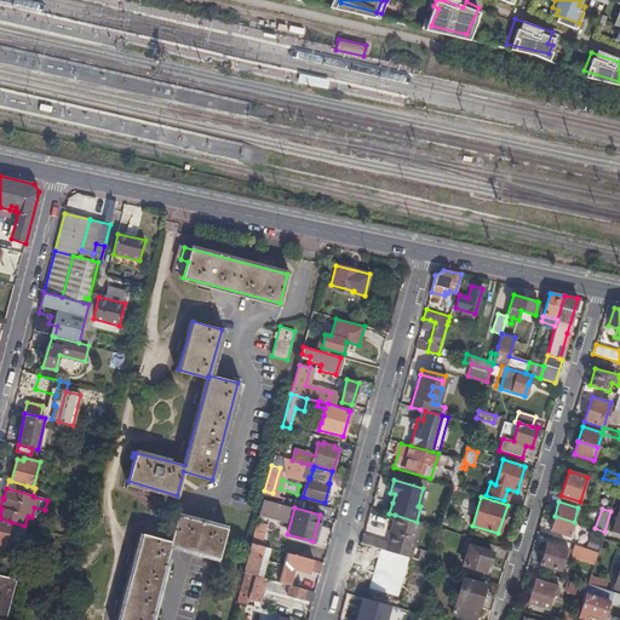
[(191,520),(177,515),(170,541),(142,534),(118,619),(149,619),(170,545),(184,549),(217,558),(225,528),(191,520)]
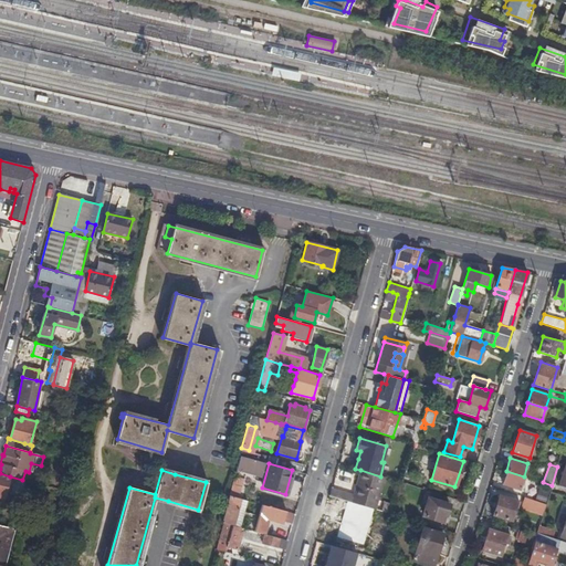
[(292,470),(285,494),(289,494),(295,471),(292,470)]
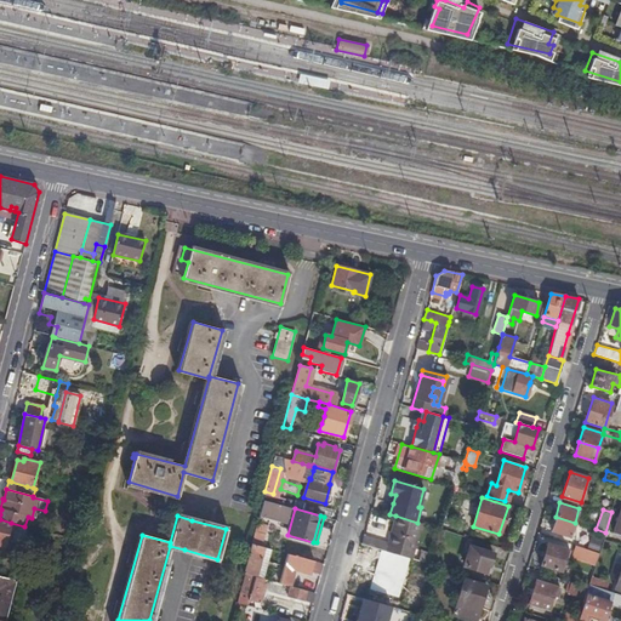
[(411,552),(420,524),(417,523),(396,516),(387,542),(364,535),(360,543),(385,551),(386,545),(411,552)]
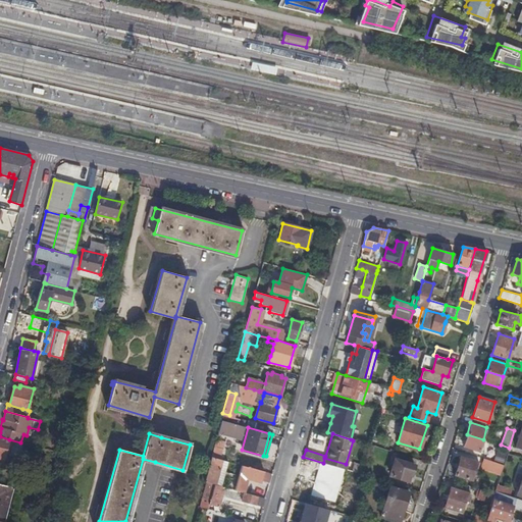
[(483,439),(467,434),(463,447),(479,452),(483,439)]
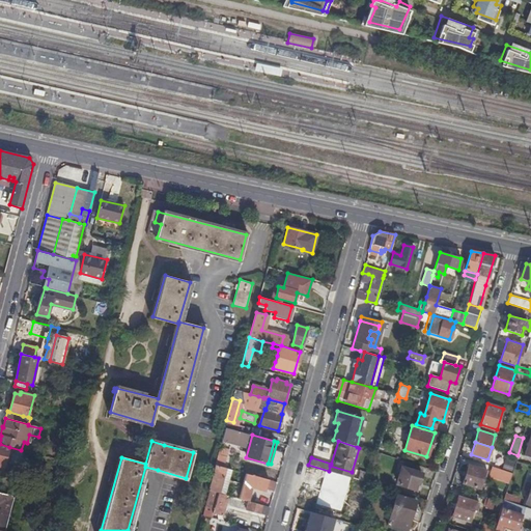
[(0,444),(0,468),(1,467),(4,467),(5,462),(7,463),(8,458),(6,457),(9,447),(0,444)]
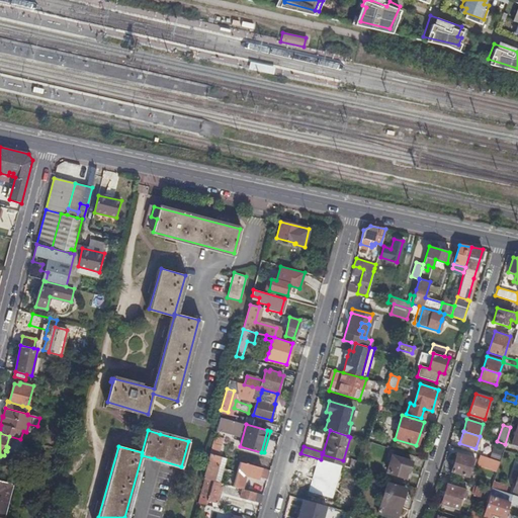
[(222,438),(214,436),(209,453),(217,455),(222,438)]
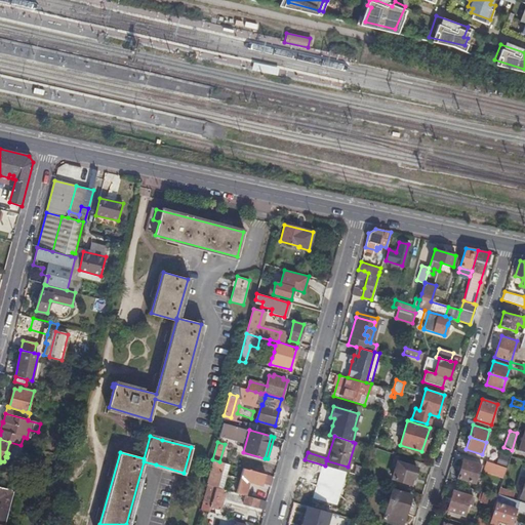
[(373,455),(375,449),(362,445),(360,451),(373,455)]
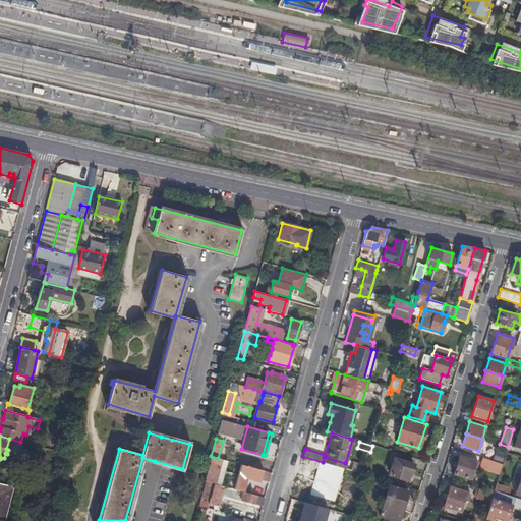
[(207,481),(221,485),(228,461),(218,458),(211,456),(204,480),(207,481)]
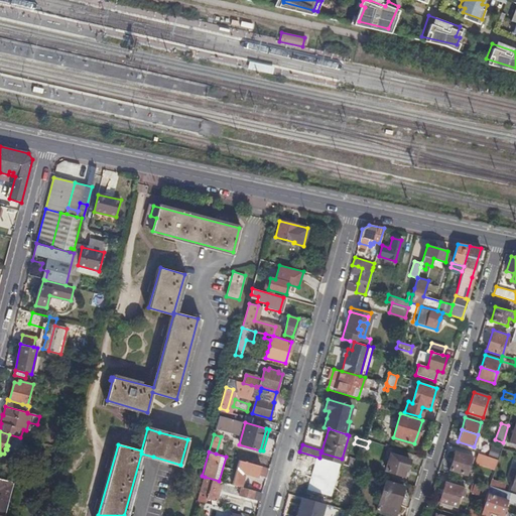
[(448,470),(465,475),(470,460),(473,461),(474,458),(455,452),(448,470)]
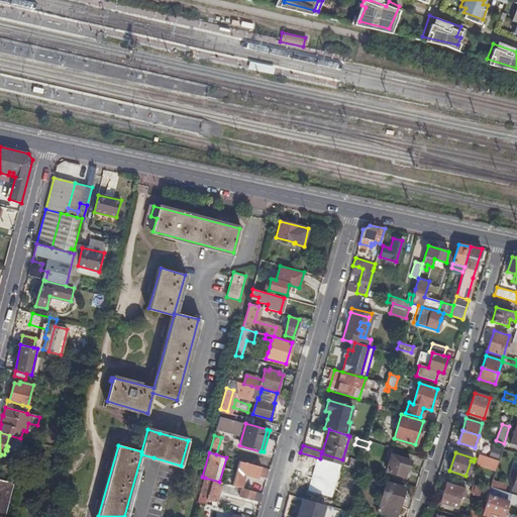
[(321,453),(320,458),(341,464),(342,459),(321,453)]
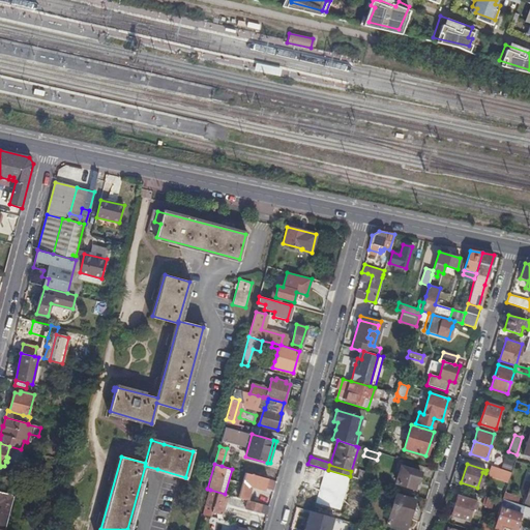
[(510,471),(491,465),(489,472),(508,478),(510,471)]
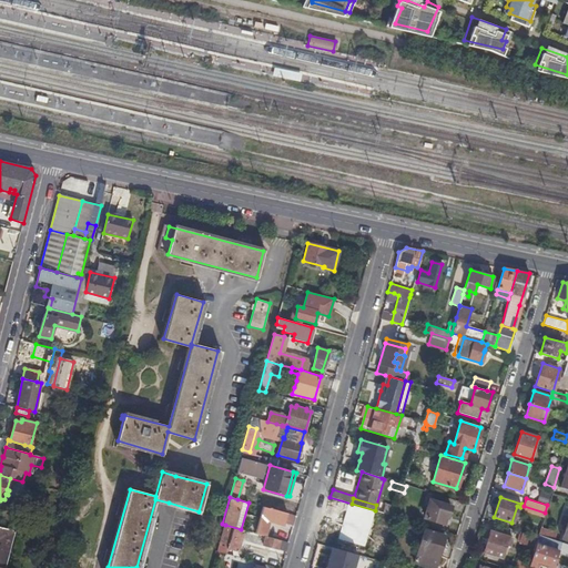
[(429,500),(425,518),(443,524),(445,517),(447,517),(450,507),(429,500)]
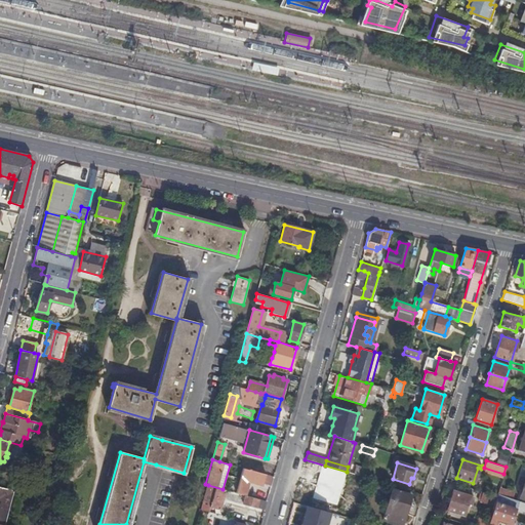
[(358,476),(366,478),(369,470),(356,466),(354,474),(358,476)]
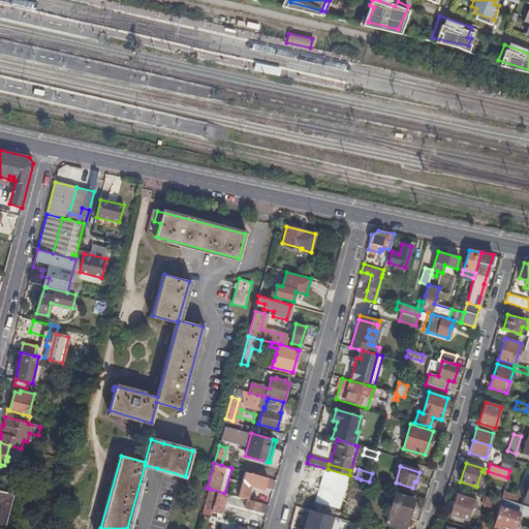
[(247,499),(250,486),(263,489),(267,478),(245,472),(238,496),(244,498),(247,499)]
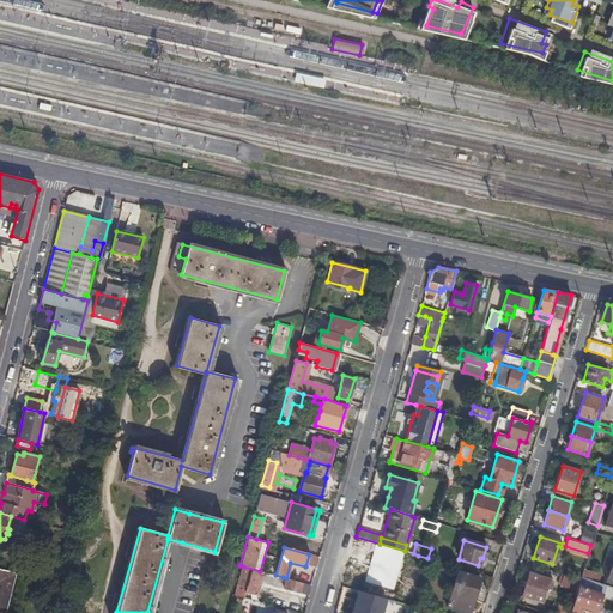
[(423,575),(428,558),(418,556),(413,572),(423,575)]
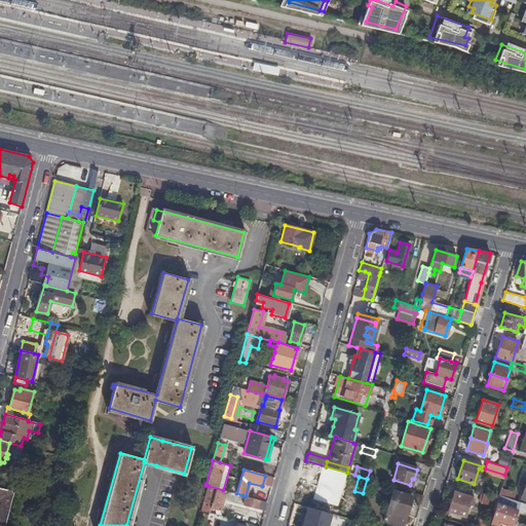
[(51,487),(59,489),(61,482),(53,480),(51,487)]
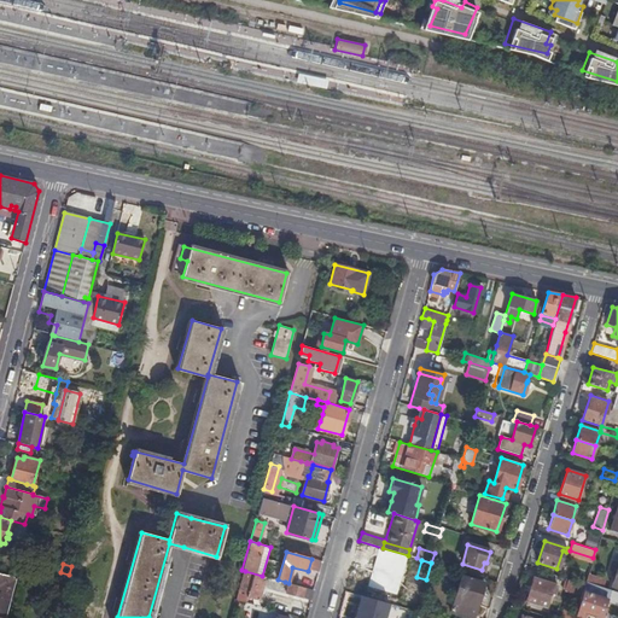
[(560,576),(536,569),(534,577),(558,584),(560,576)]
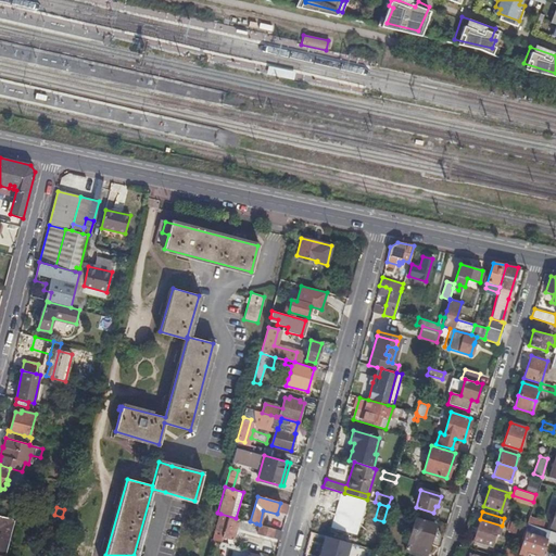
[(213,540),(220,542),(222,536),(232,540),(239,518),(236,518),(220,514),(213,540)]
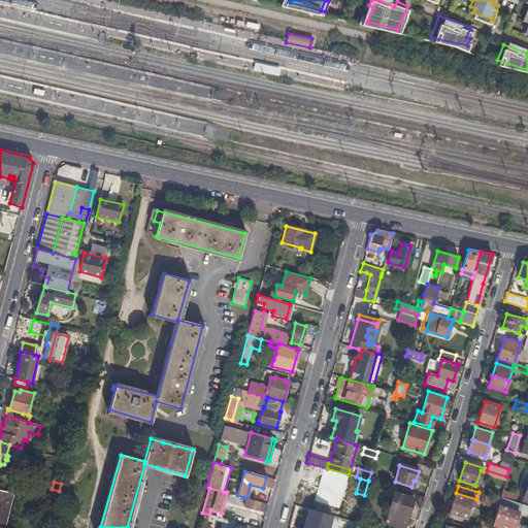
[(14,493),(0,489),(0,500),(0,526),(5,527),(14,493)]
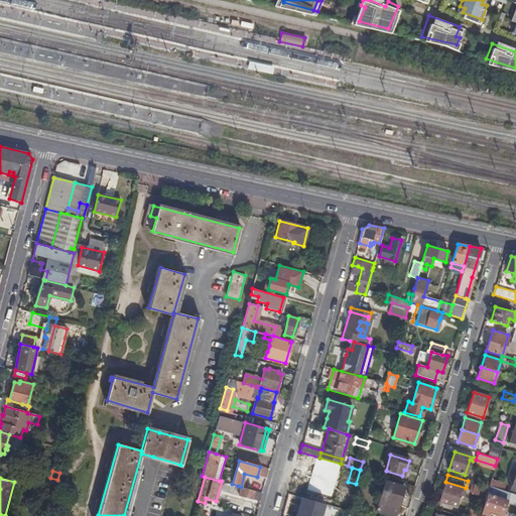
[(505,484),(491,479),(489,485),(503,490),(505,484)]
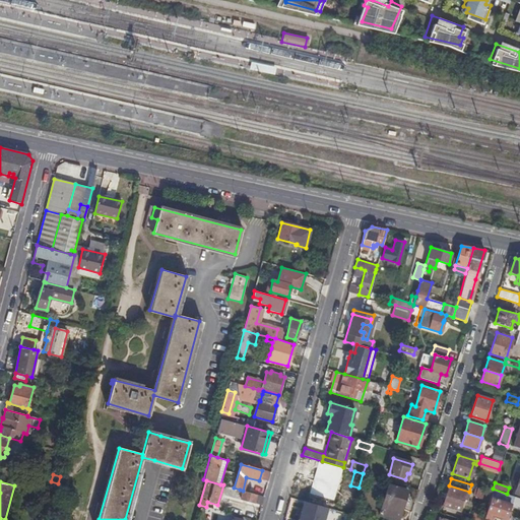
[(407,491),(386,484),(377,515),(386,517),(387,515),(398,518),(407,491)]
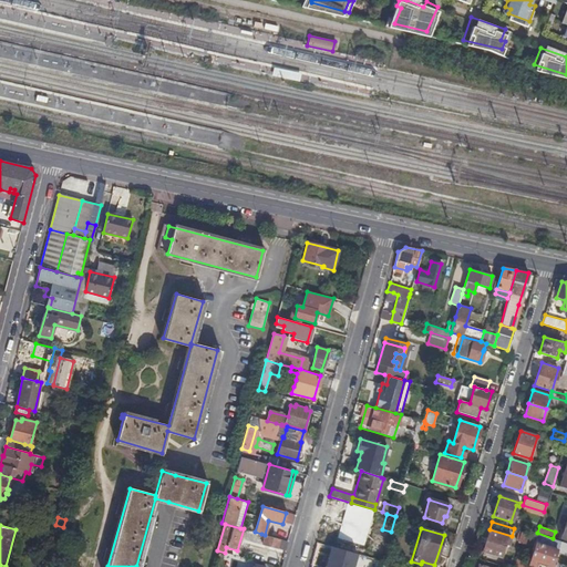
[(384,554),(391,532),(382,529),(377,546),(378,546),(377,552),(384,554)]
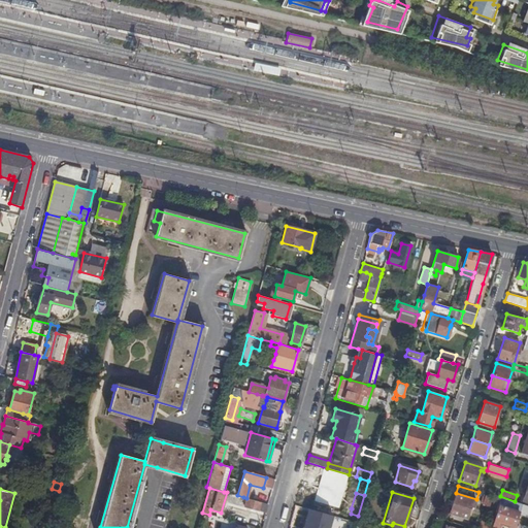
[(476,499),(456,493),(449,514),(467,519),(470,506),(473,507),(476,499)]
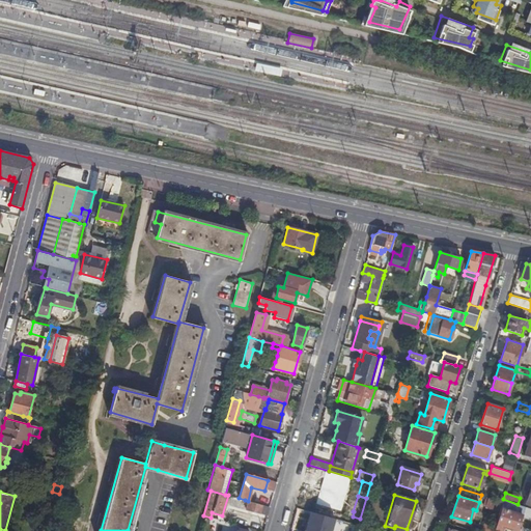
[(530,519),(530,508),(518,504),(503,499),(502,502),(501,506),(500,509),(496,520),(501,521),(500,524),(516,529),(521,515),(530,519)]
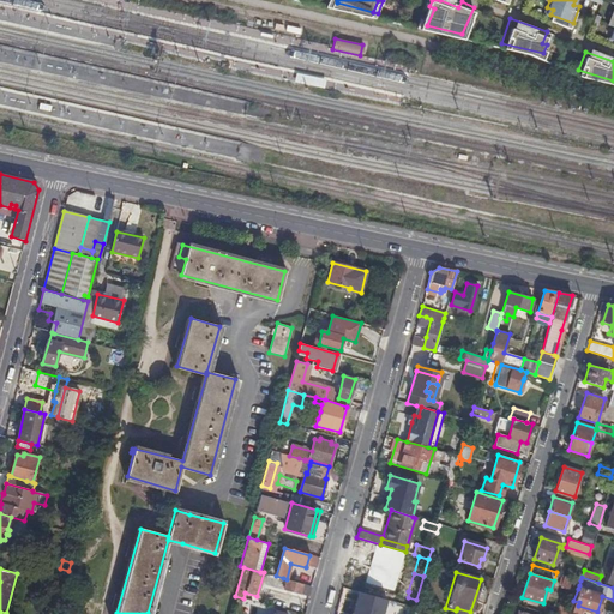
[(287,579),(283,578),(283,582),(286,583),(284,589),(308,595),(311,587),(287,579)]
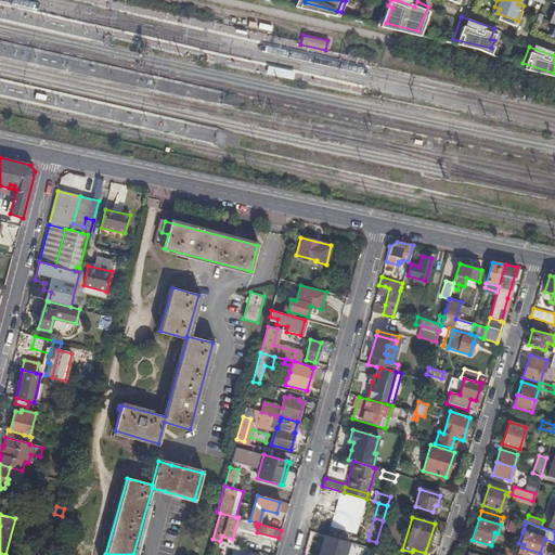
[(321,554),(345,554),(349,542),(327,536),(321,554)]
